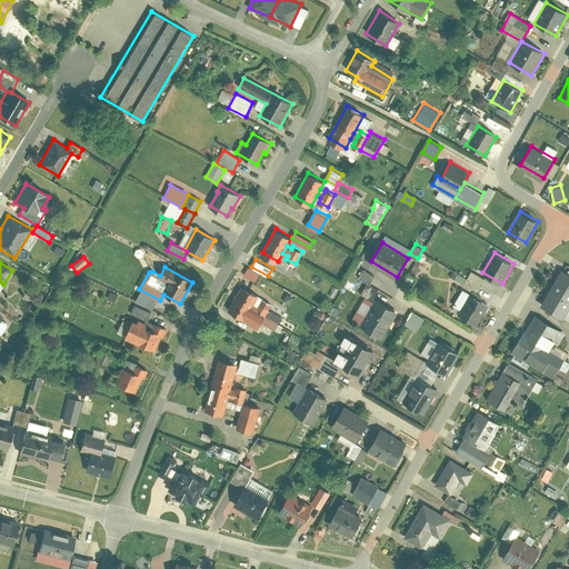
[(370,282),(375,275),(366,269),(360,277),(370,282)]
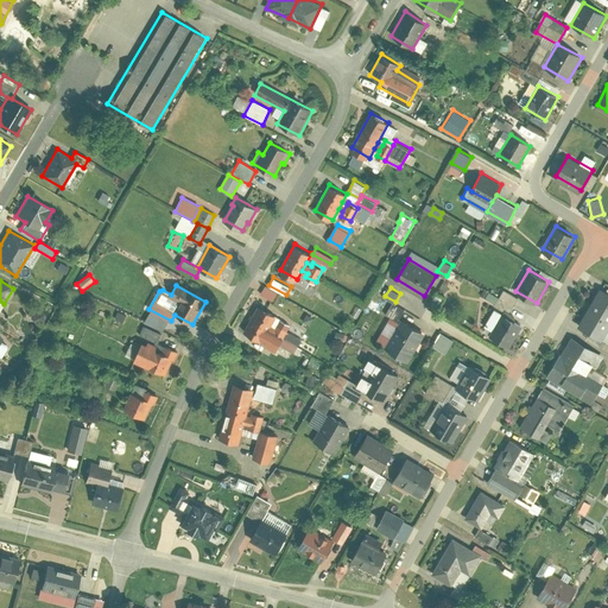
[(607,291),(600,287),(581,322),(607,336),(607,291)]
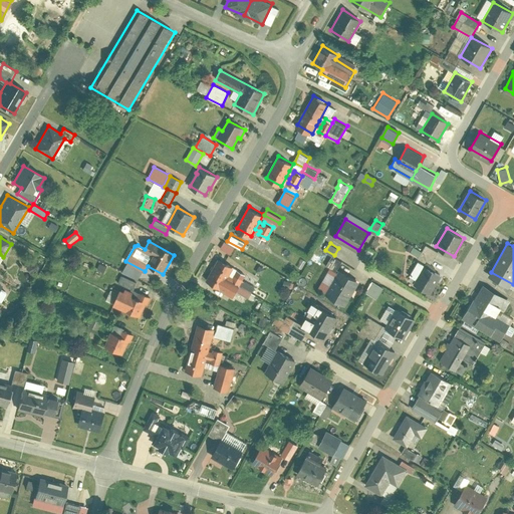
[(430,264),(437,251),(425,244),(417,256),(430,264)]
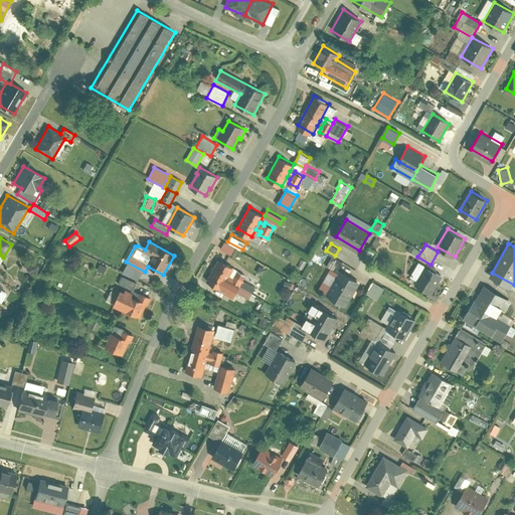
[(333,256),(323,250),(318,260),(328,265),(333,256)]
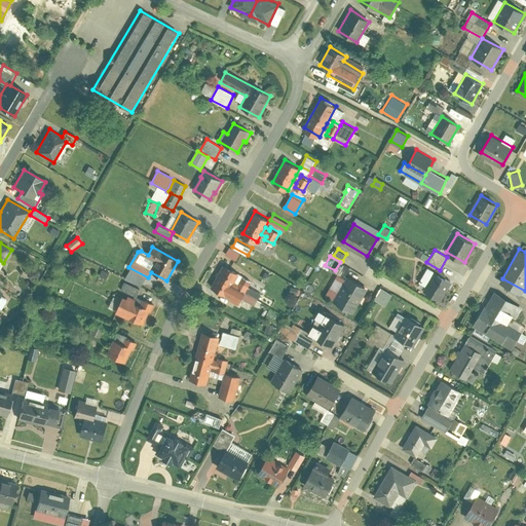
[(252,279),(224,264),(212,286),(240,301),(243,296),(249,286),(252,279)]
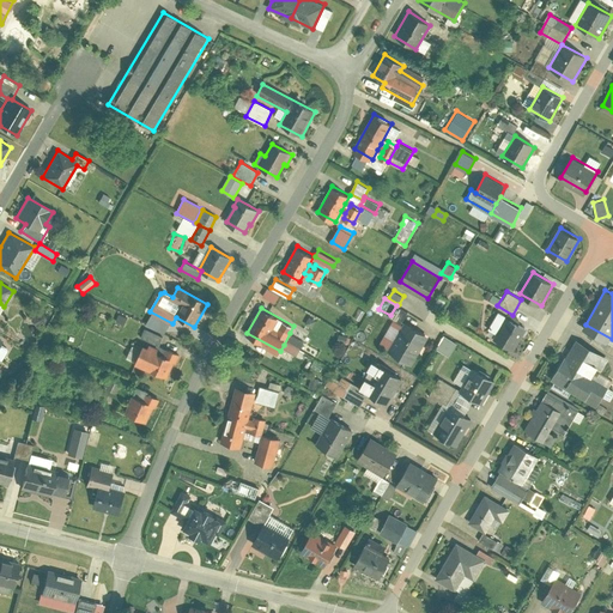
[(526,327),(508,316),(495,338),(514,349),(526,327)]
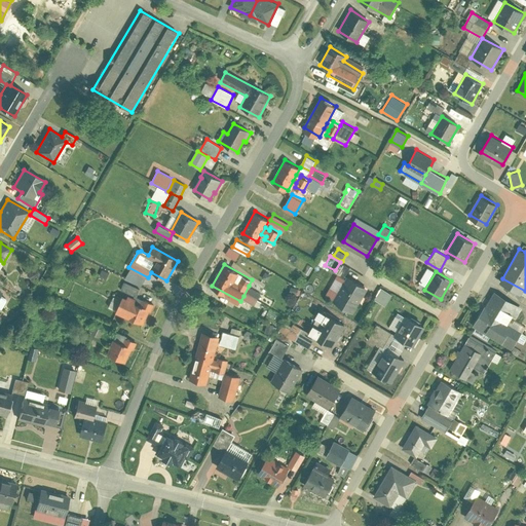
[(346,278),(338,273),(326,295),(333,300),(346,278)]
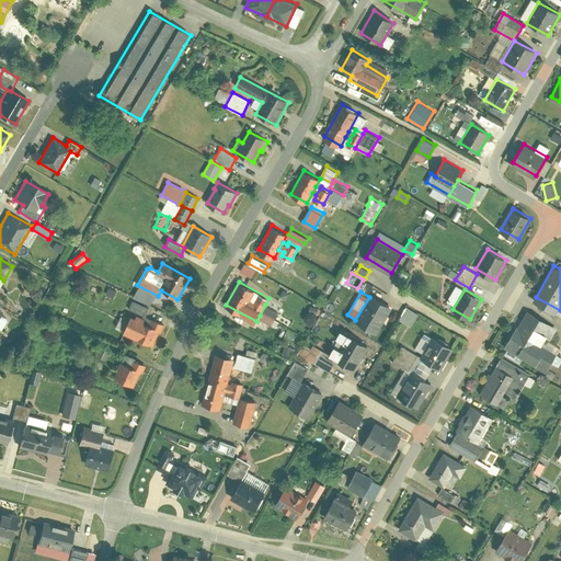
[(392,307),(371,295),(357,320),(377,332),(392,307)]
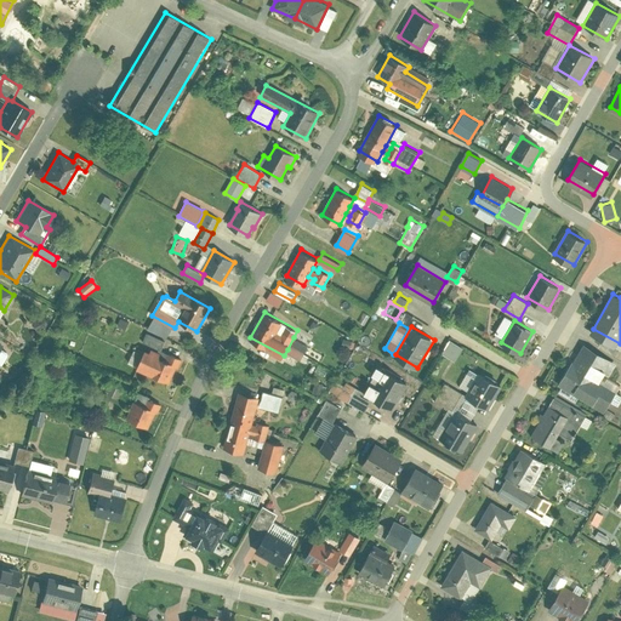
[(165,342),(147,334),(143,342),(161,351),(165,342)]
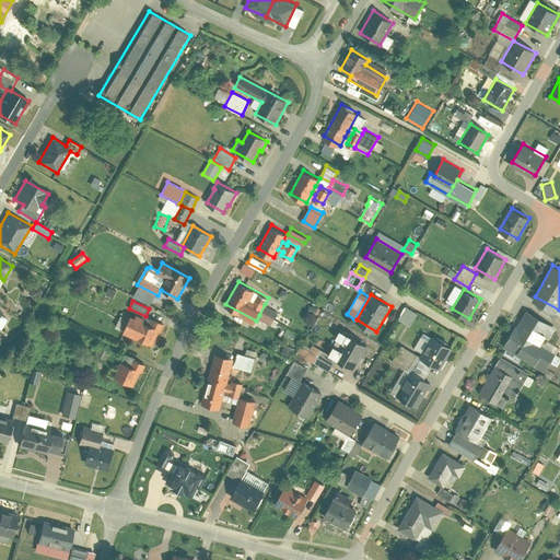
[(284,315),(265,304),(259,315),(279,326),(284,315)]
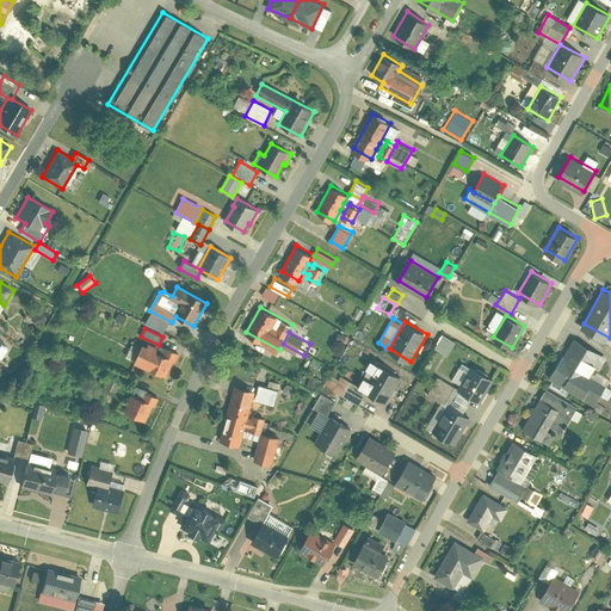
[(456,340),(444,333),(436,346),(448,353),(456,340)]
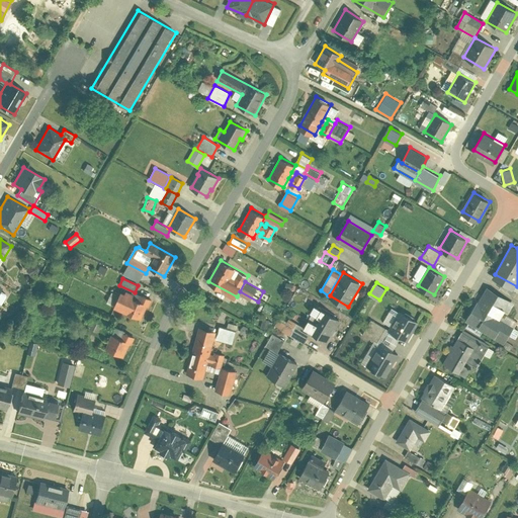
[(515,325),(505,319),(515,303),(488,285),(466,320),(504,343),(515,325)]
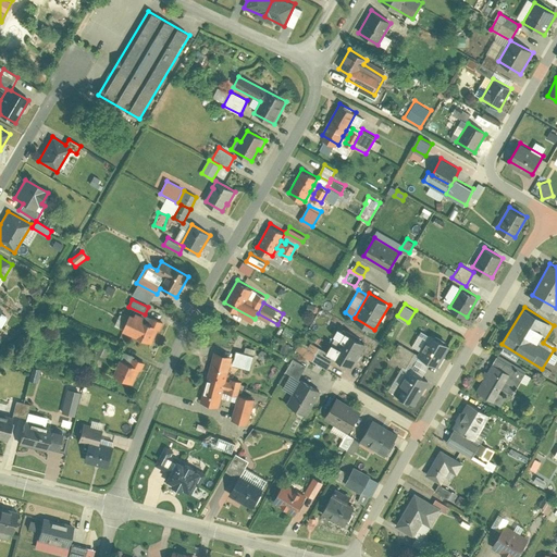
[(153,318),(150,325),(130,316),(123,331),(153,344),(159,330),(161,330),(164,323),(153,318)]
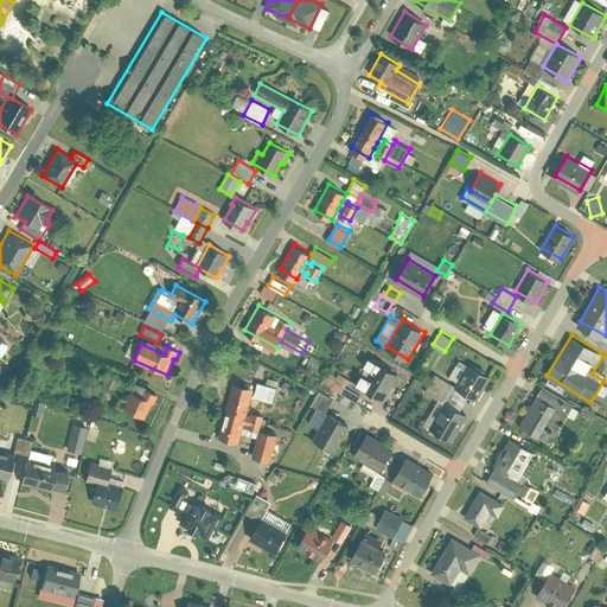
[(398,374),(382,363),(372,379),(366,389),(384,398),(398,374)]
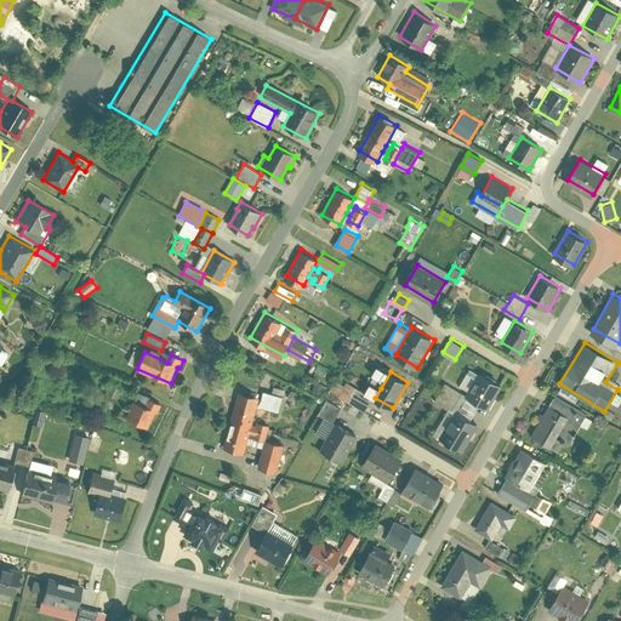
[(501,385),(480,372),(467,394),(489,406),(501,385)]
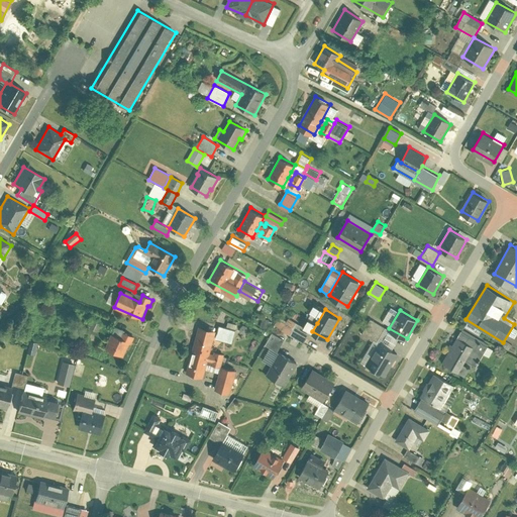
[(298,322),(289,317),(282,328),(291,333),(298,322)]
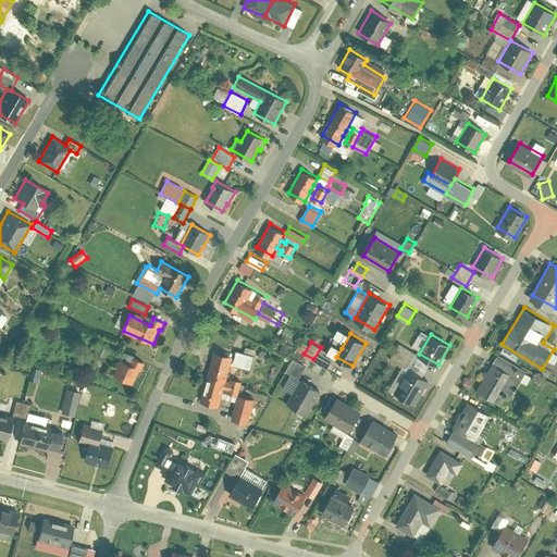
[(97,353),(106,357),(110,347),(101,343),(97,353)]
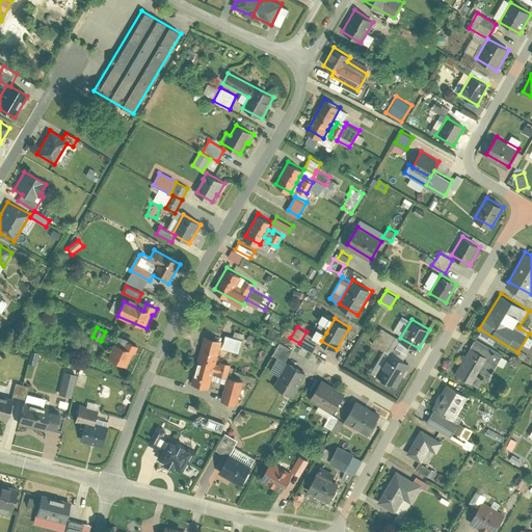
[(280,336),(277,335),(280,329),(269,327),(267,337),(278,340),(280,336)]
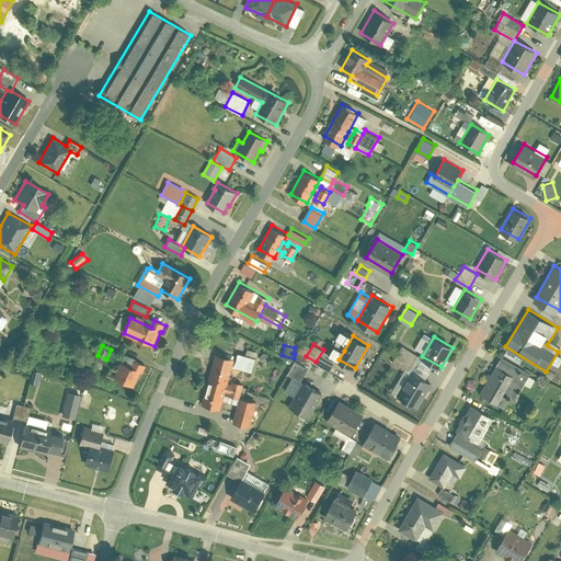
[(344,351),(334,345),(329,354),(339,359),(344,351)]
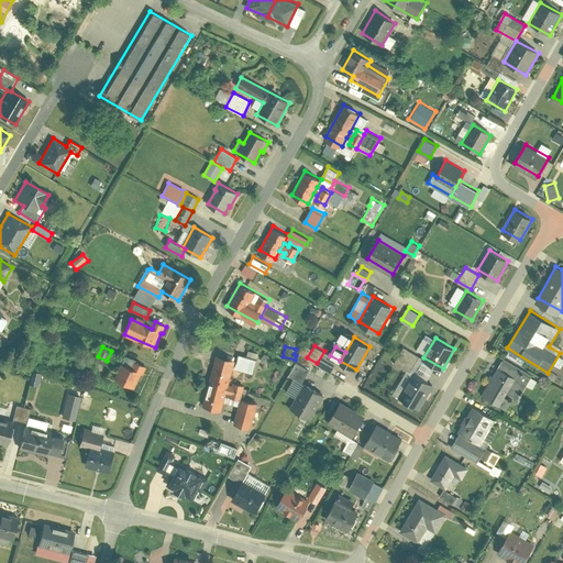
[(257,357),(240,353),(235,368),(253,373),(257,357)]
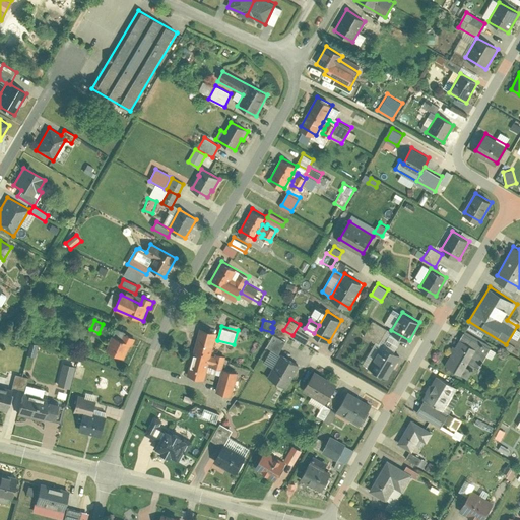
[(217,331),(200,327),(188,374),(205,379),(209,362),(211,354),(217,331)]
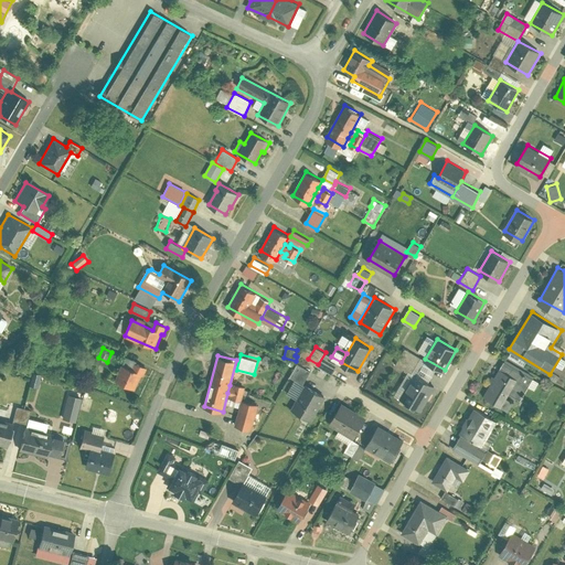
[(510,391),(520,397),(533,376),(505,360),(500,368),(518,377),(510,391)]
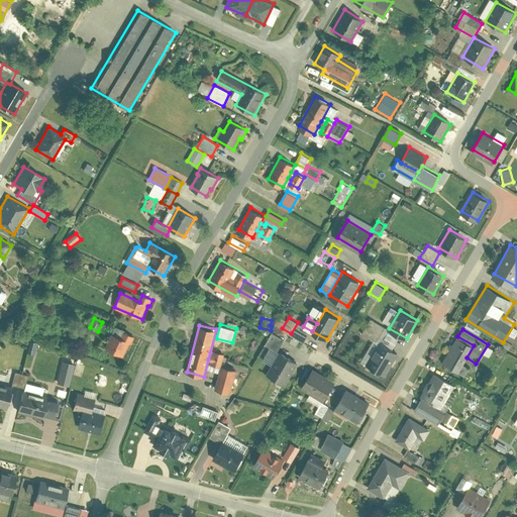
[(123,332),(121,339),(111,335),(106,349),(123,356),(129,343),(131,343),(134,337),(123,332)]
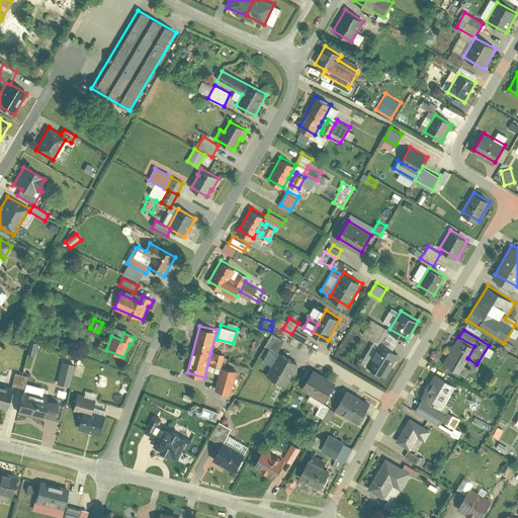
[(271,345),(279,348),(282,339),(274,336),(271,345)]
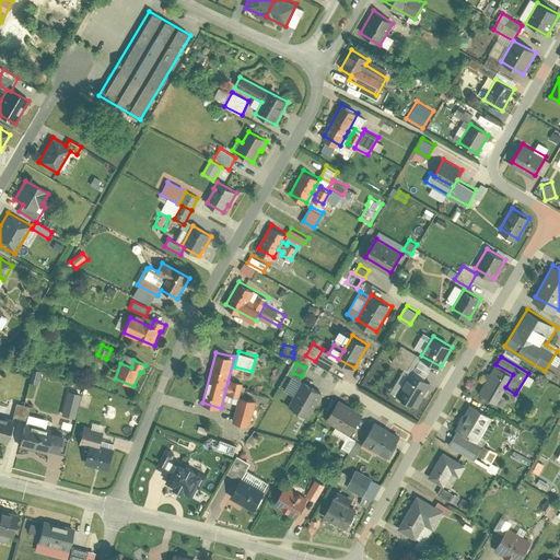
[(505,387),(513,374),(496,364),(479,393),(497,403),(502,393),(505,387)]
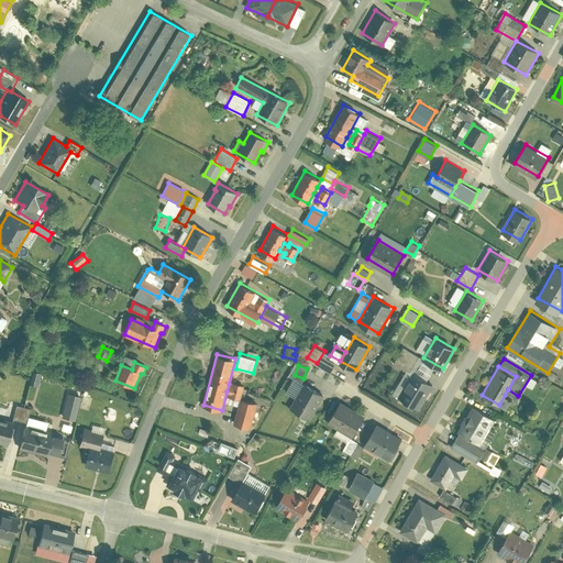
[(432,385),(414,375),(400,396),(419,407),(432,385)]
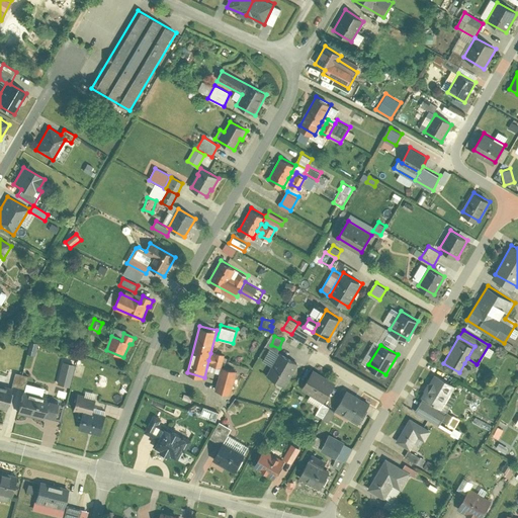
[(210,353),(208,360),(214,361),(213,365),(222,367),(225,353),(216,351),(214,354),(210,353)]
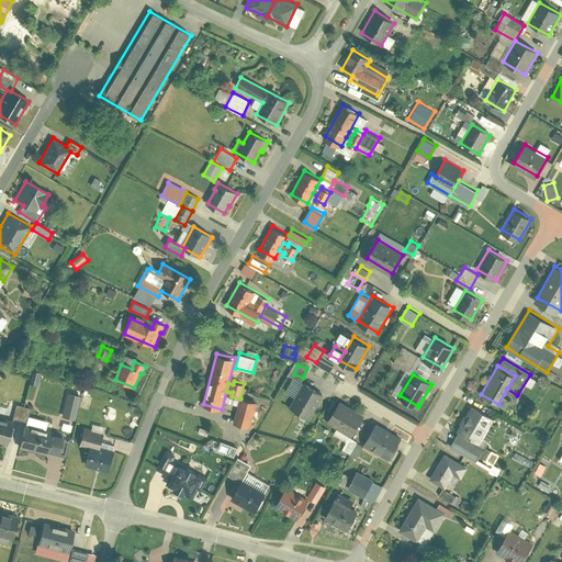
[(324,393),(304,382),(291,404),(311,415),(324,393)]
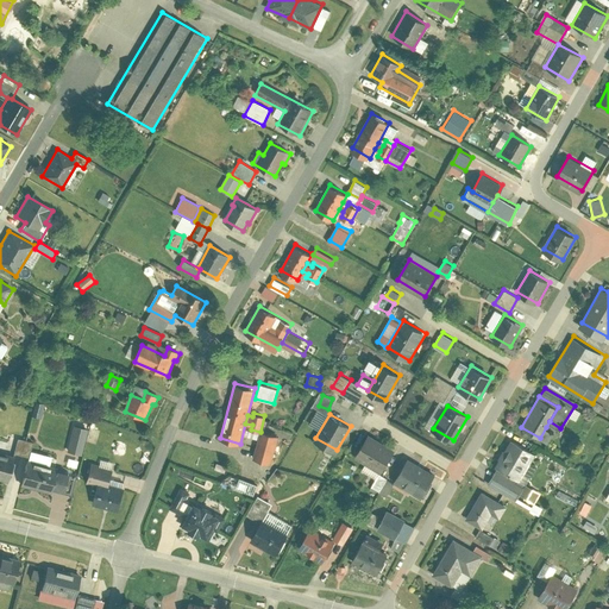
[(68,452),(81,456),(88,429),(74,426),(68,452)]
